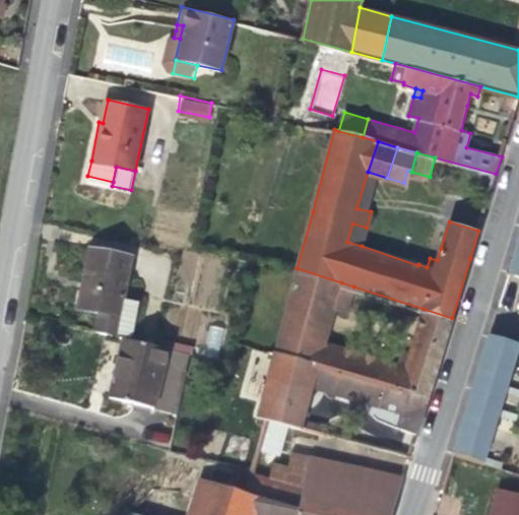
[(518,239),(509,272),(518,275),(518,239)]
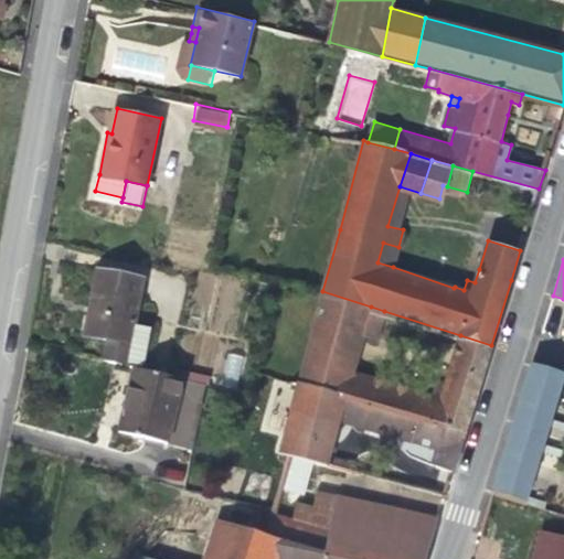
[(142,367),(150,325),(134,322),(142,276),(96,267),(84,333),(107,337),(103,358),(134,365),(142,367)]
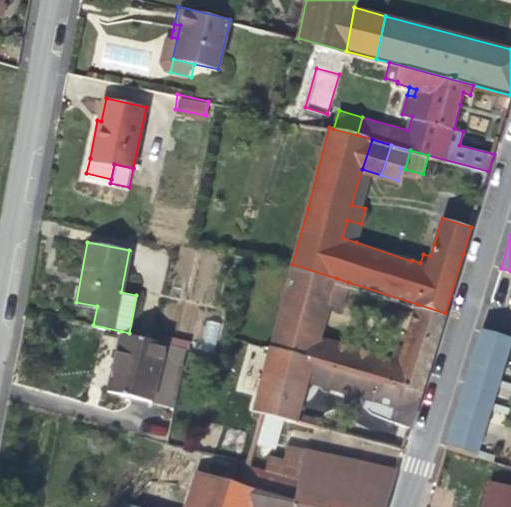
[(320,335),(329,301),(336,278),(292,264),(271,344),(421,391),(438,336),(409,327),(404,345),(398,344),(395,343),(392,355),(320,335)]
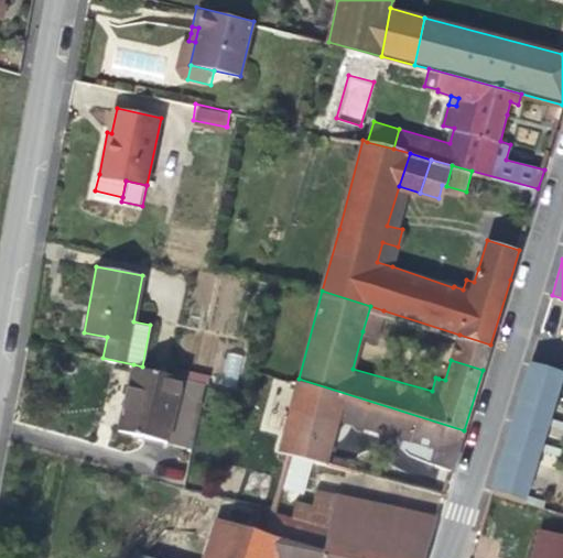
[(378,335),(383,310),(370,306),(363,331),(378,335)]
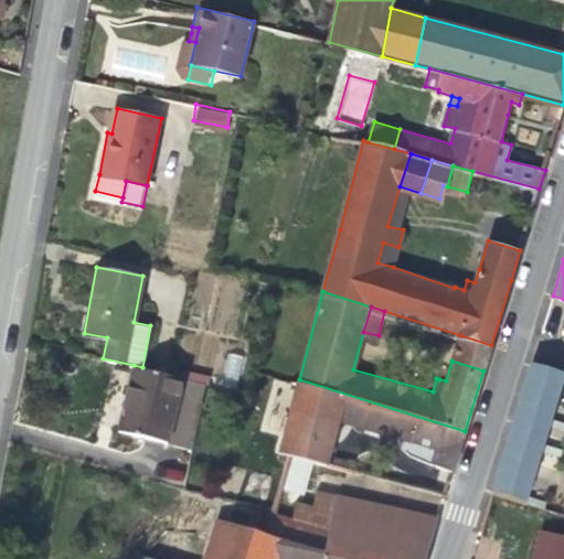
[(488,357),(491,345),(460,335),(451,361),(483,371),(488,357)]
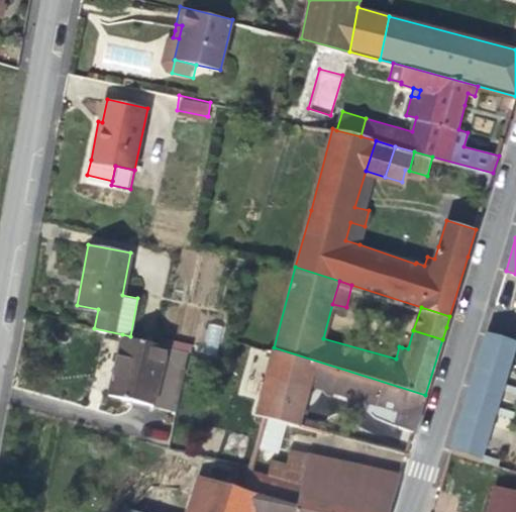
[(209,319),(205,339),(220,341),(223,321),(209,319)]
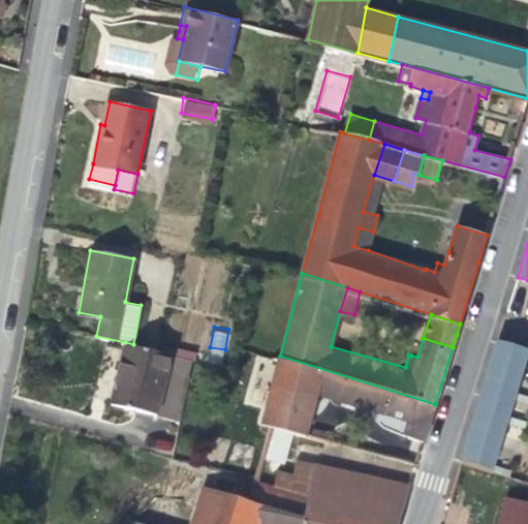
[(523,371),(527,355),(527,347),(497,338),(493,352),(490,362),(523,371)]
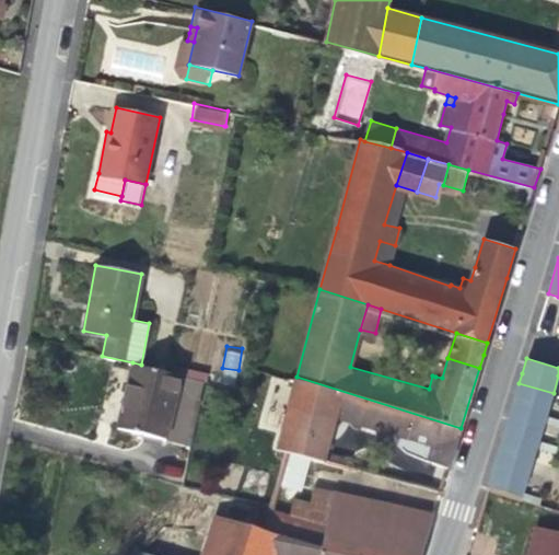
[(191,441),(205,379),(141,365),(132,362),(117,427),(165,439),(165,438),(191,441)]
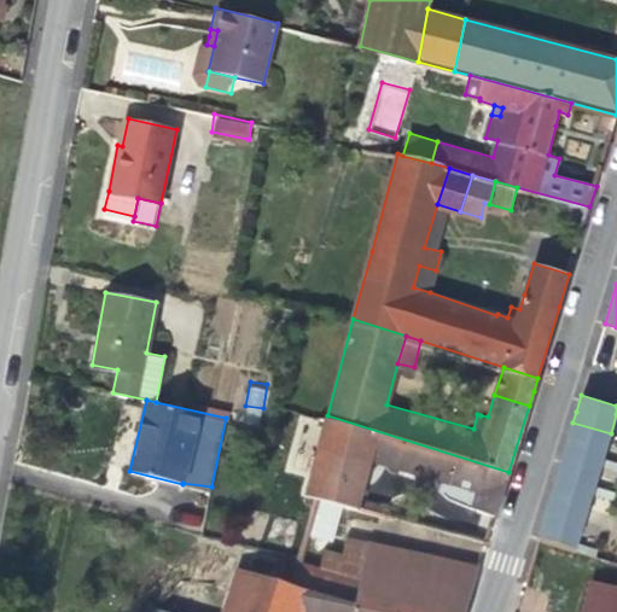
[(358,506),(371,456),(479,489),(475,506),(495,516),(500,499),(508,472),(327,415),(307,493),(318,495),(358,506)]
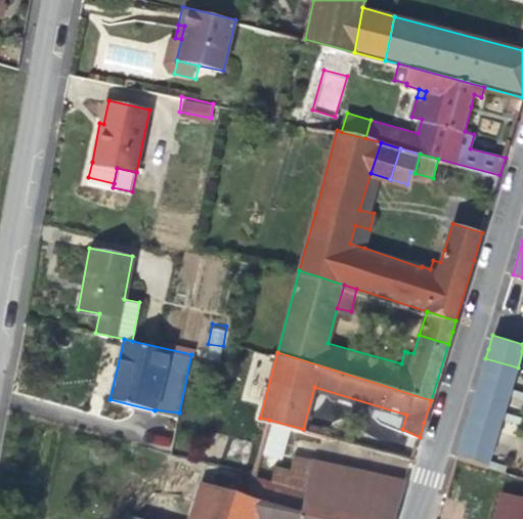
[(512,387),(518,368),(485,358),(479,379),(512,387)]
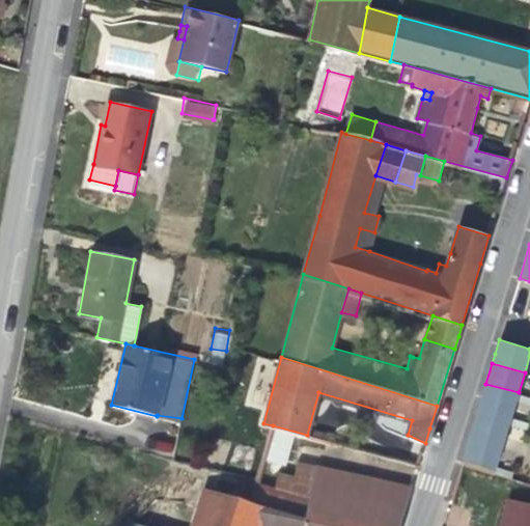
[(517,398),(519,392),(485,384),(462,462),(494,471),(495,470),(497,465),(510,422),(512,416),(517,398)]
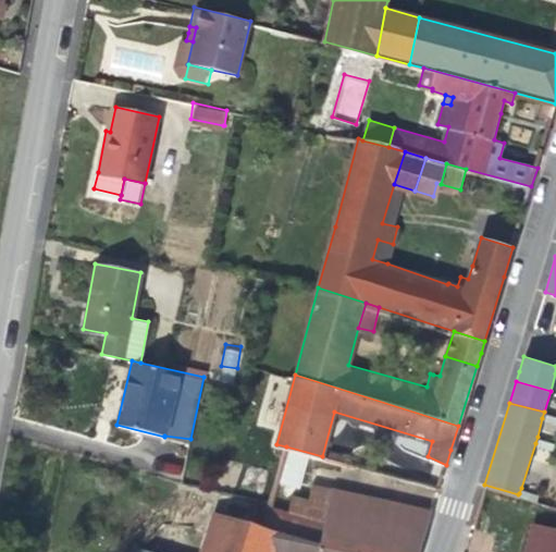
[(555,416),(544,412),(542,418),(555,422),(555,416)]
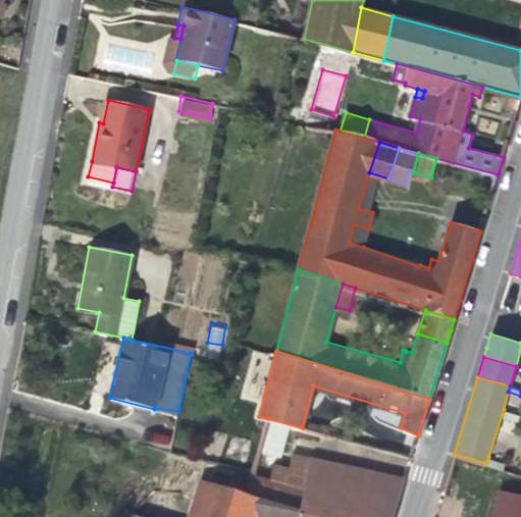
[(520,414),(504,409),(502,415),(518,420),(520,414)]
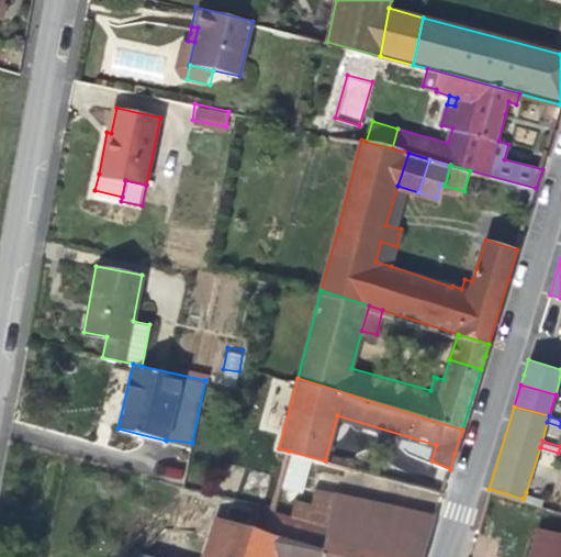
[(436,514),(315,487),(312,501),(294,498),(291,513),(322,522),(325,545),(365,556),(423,556),(429,537),(436,514)]
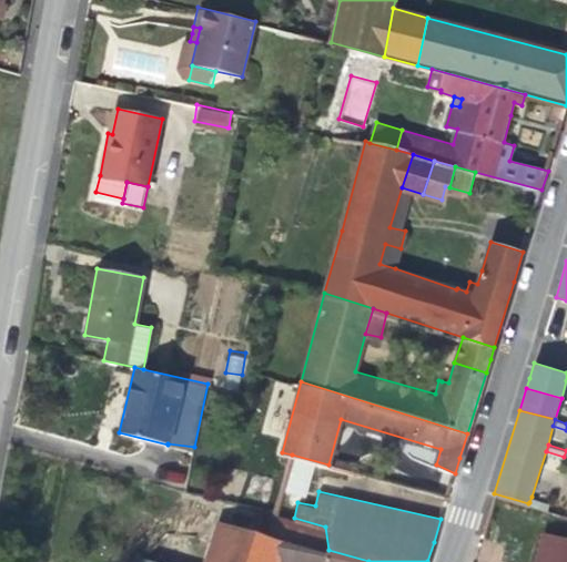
[(549,503),(532,497),(529,502),(547,509),(549,503)]
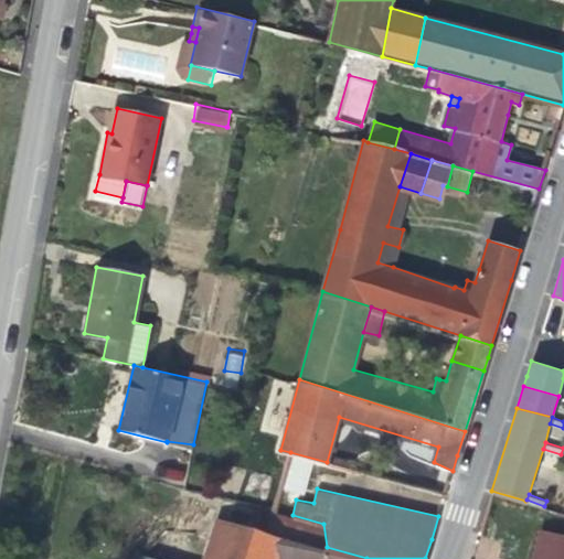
[(366,558),(327,547),(323,524),(293,515),(275,509),(269,530),(220,516),(204,558),(366,558)]
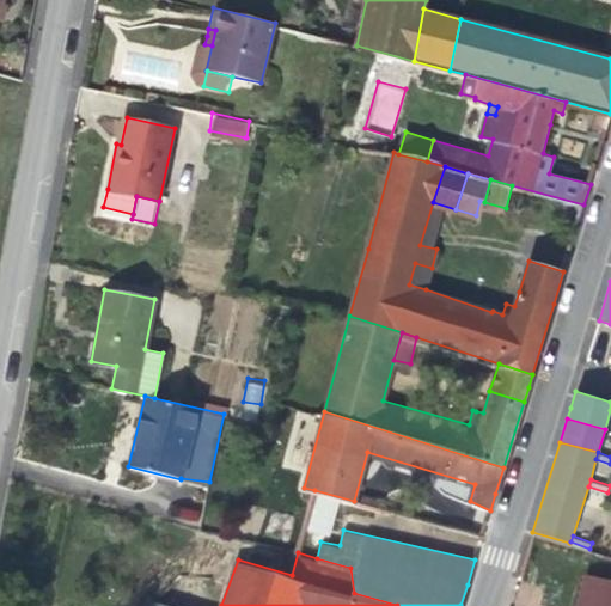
[(610,580),(587,573),(576,605),(610,605),(610,580)]
